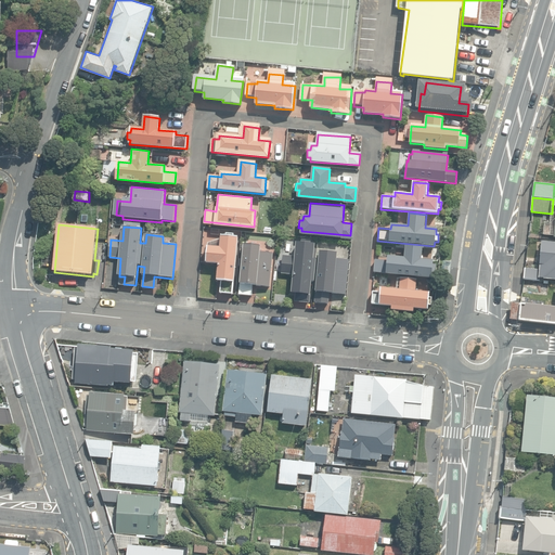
[(219,293),(233,294),(239,237),(220,235),(219,247),(208,246),(206,262),(219,263),(217,281),(220,281),(219,293)]
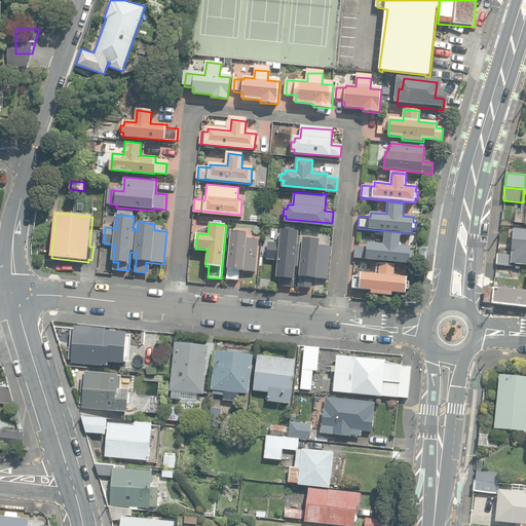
[(280,286),(294,287),(296,269),(298,269),(301,246),(299,245),(300,232),(294,231),(294,229),(287,229),(287,232),(284,232),(283,243),(269,242),(268,258),(280,259),(277,278),(282,279),(280,286)]
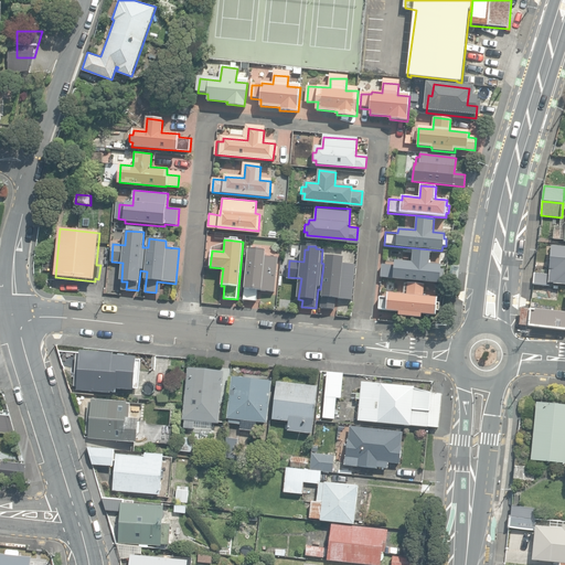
[(548,284),(550,284),(564,285),(564,247),(552,247),(550,275),(548,284)]
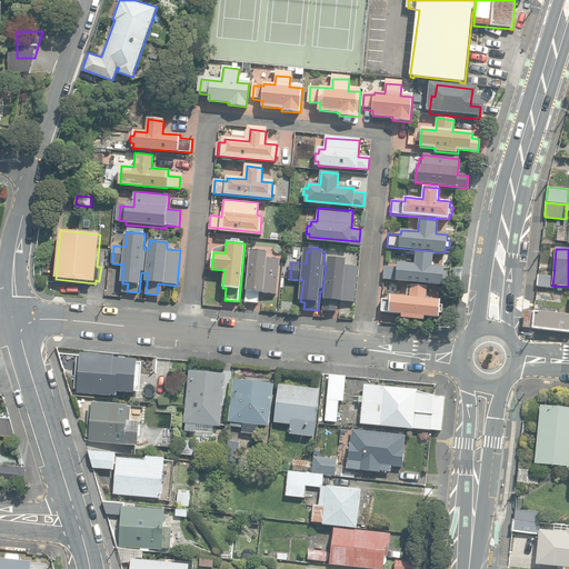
[(246,302),(259,303),(260,293),(278,295),(279,258),(269,258),(269,252),(251,250),(246,302)]
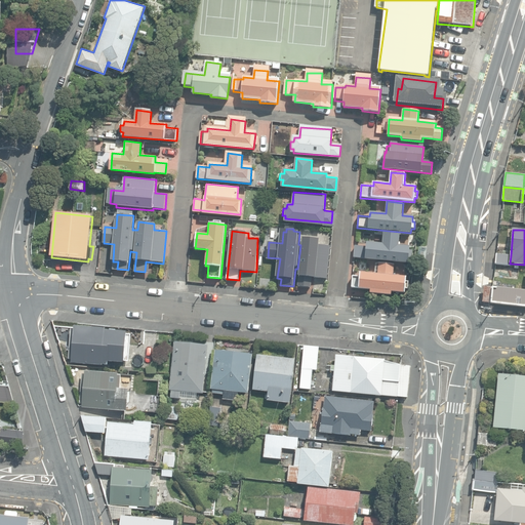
[(353,257),(407,261),(409,246),(398,245),(399,233),(384,231),(382,243),(366,242),(365,246),(354,245),(353,257)]
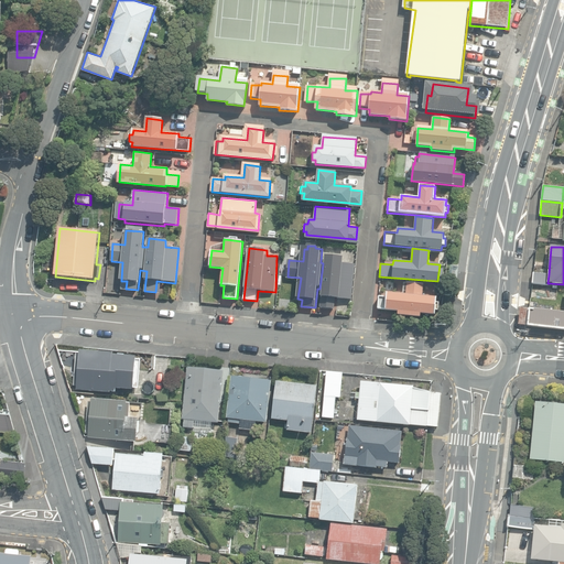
[(343,257),(326,256),(322,307),(334,308),(334,297),(349,300),(353,264),(343,263),(343,257)]
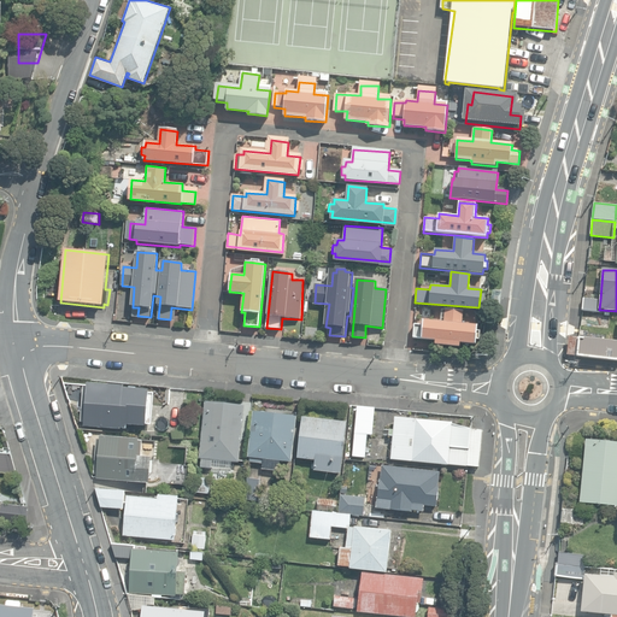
[(600,312),(600,310),(599,310),(600,300),(583,299),(582,310),(600,312)]
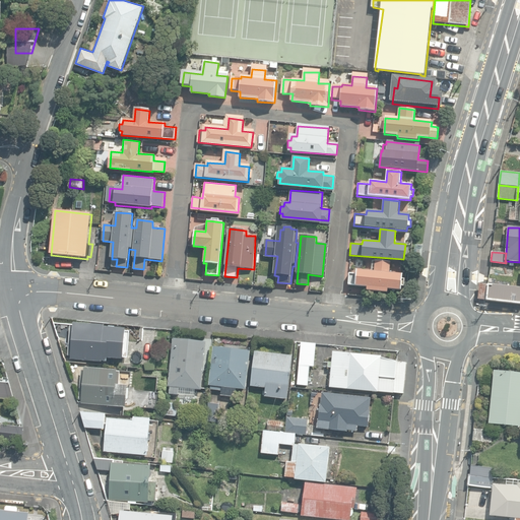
[(367,290),(387,291),(387,287),(401,289),(402,273),(389,272),(390,261),(375,260),(374,269),(356,267),(356,273),(349,272),(348,285),(367,286),(367,290)]
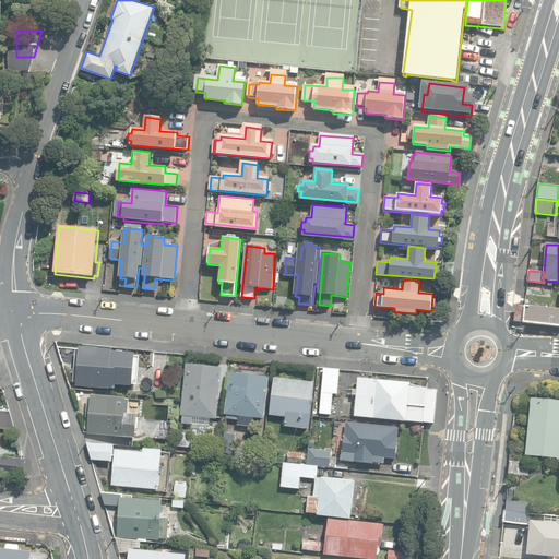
[(533,294),(545,294),(546,284),(534,283),(533,294)]
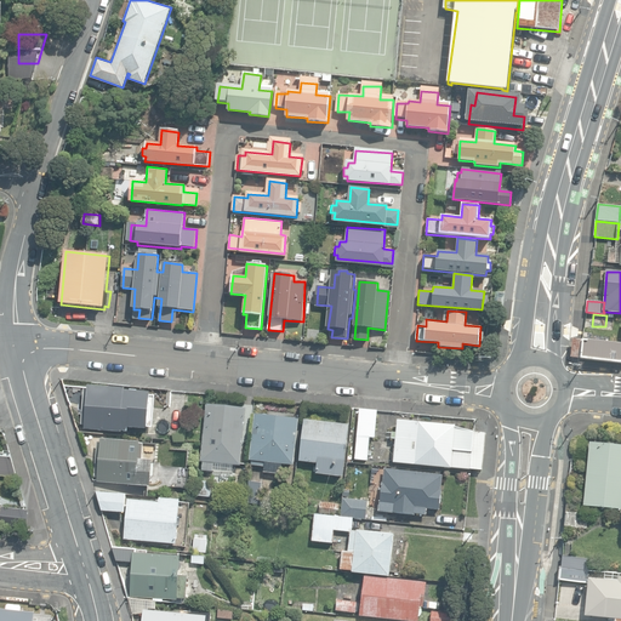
[(571,358),(620,363),(620,342),(573,339),(571,358)]
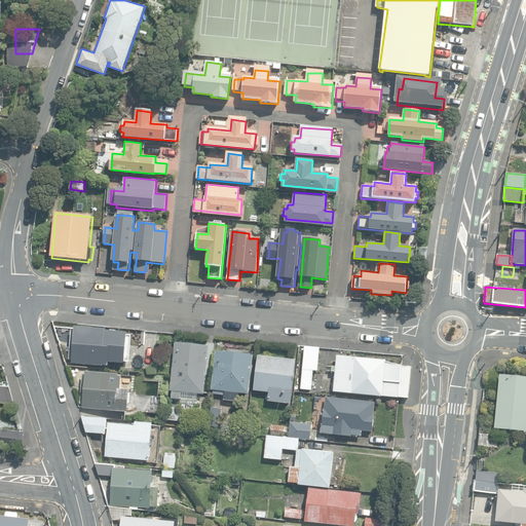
[(71,364),(103,366),(103,365),(107,366),(108,362),(124,364),(127,333),(106,331),(107,329),(75,327),(74,330),(72,330),(69,360),(72,361),(71,364)]
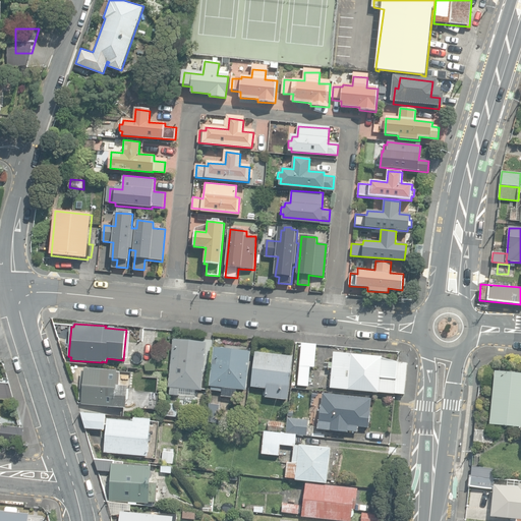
[(170,394),(178,395),(179,389),(203,391),(208,343),(174,339),(168,388),(171,388),(170,394)]
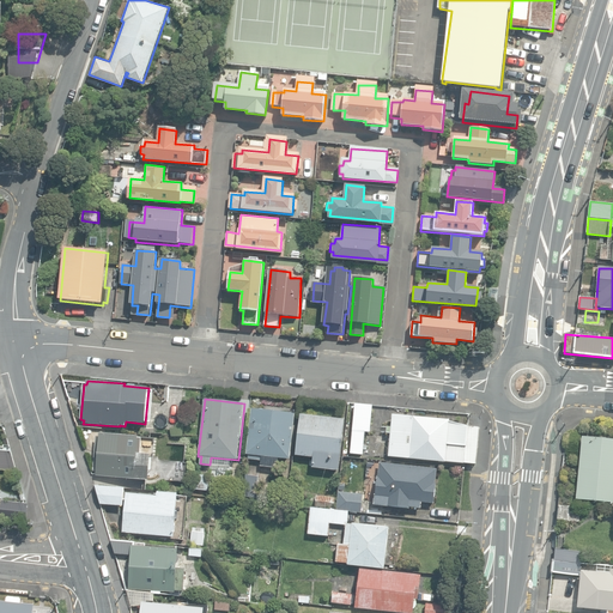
[(350,453),(363,454),(364,431),(369,431),(371,405),(354,402),(350,453)]
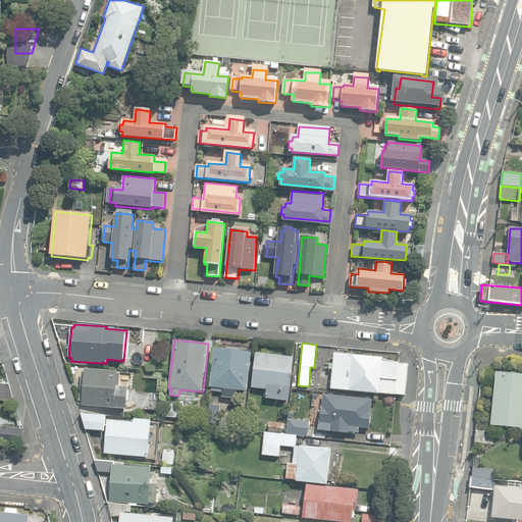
[(222,394),(231,395),(231,389),(247,392),(252,353),(215,349),(210,386),(212,387),(212,390),(222,393),(222,394)]
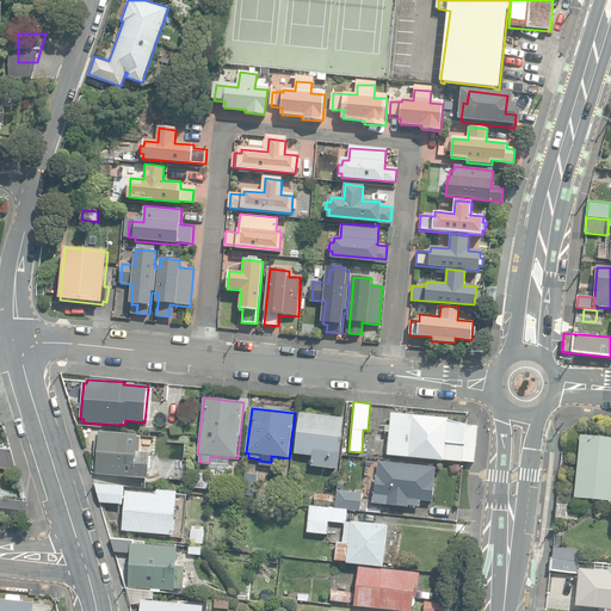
[(312,466),(338,469),(344,419),(300,413),(295,455),(313,456),(312,466)]
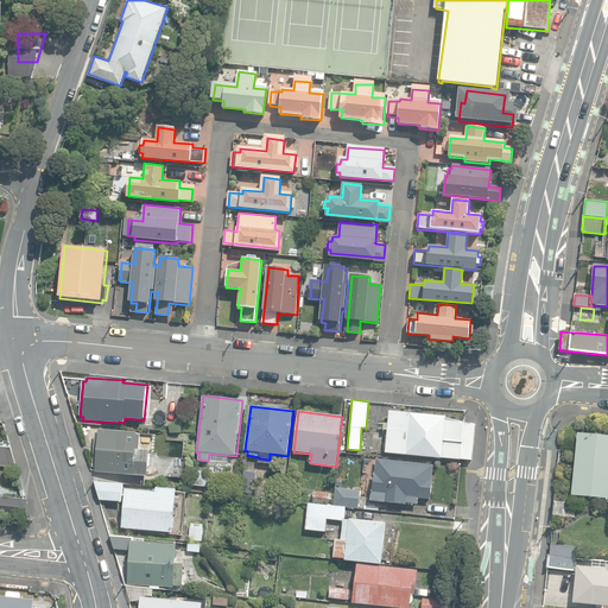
[(385,453),(461,460),(472,460),(475,424),(464,423),(445,418),(445,416),(390,411),(388,424),(385,424),(384,430),(387,430),(385,453)]
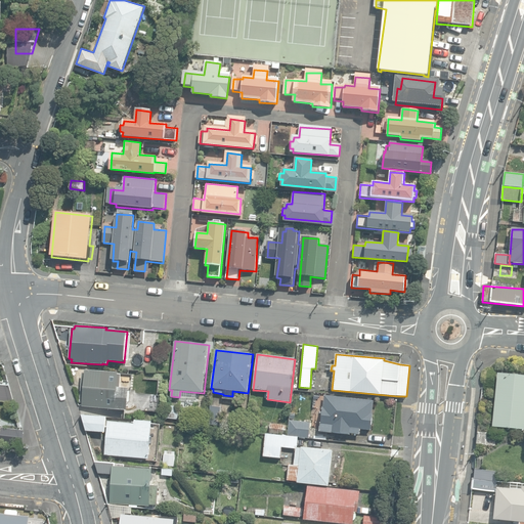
[(82,406),(127,411),(128,402),(130,402),(131,391),(129,391),(129,388),(118,387),(118,385),(122,386),(123,374),(86,369),(85,373),(82,373),(79,403),(82,403),(82,406)]
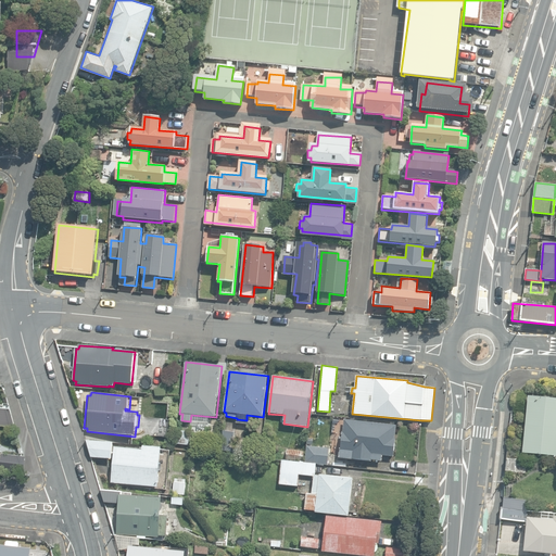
[(522,453),(555,456),(555,397),(528,396),(522,453)]
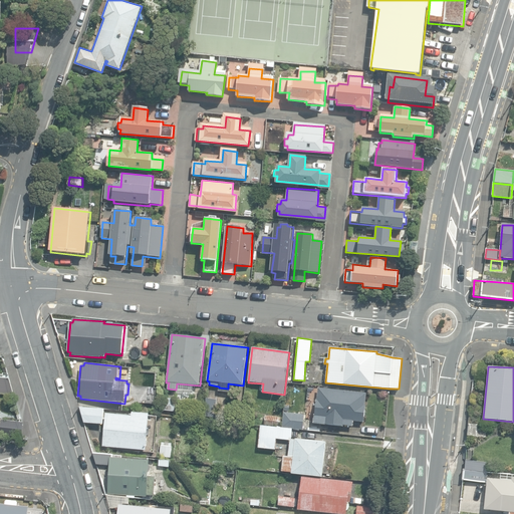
[(0,395),(11,397),(12,386),(0,383),(0,395)]
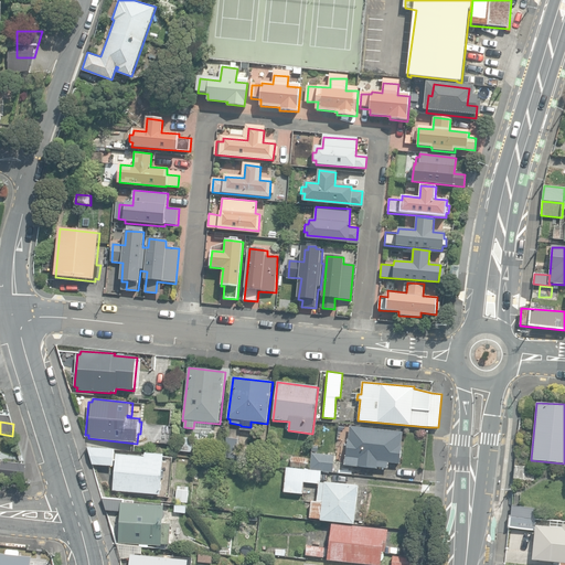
[(377,467),(388,468),(390,462),(400,464),(403,432),(351,426),(349,438),(348,438),(345,465),(377,468),(377,467)]
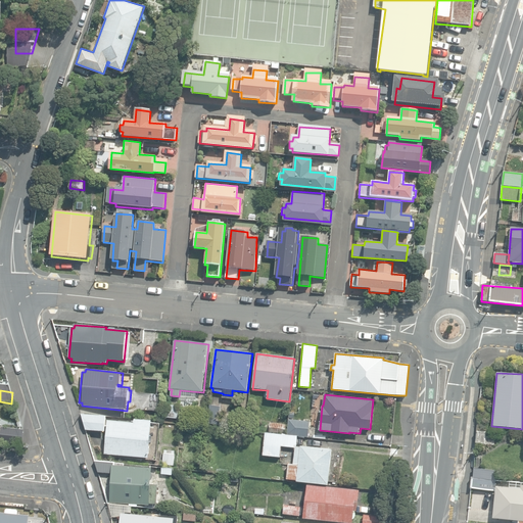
[(168,418),(177,419),(179,407),(169,406),(168,418)]
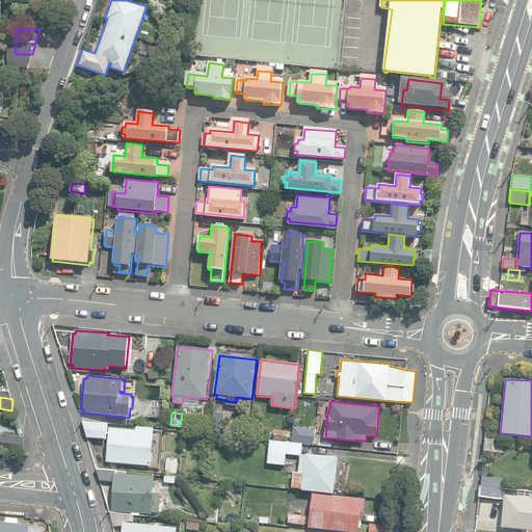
[(212,431),(222,432),(224,415),(214,413),(212,431)]
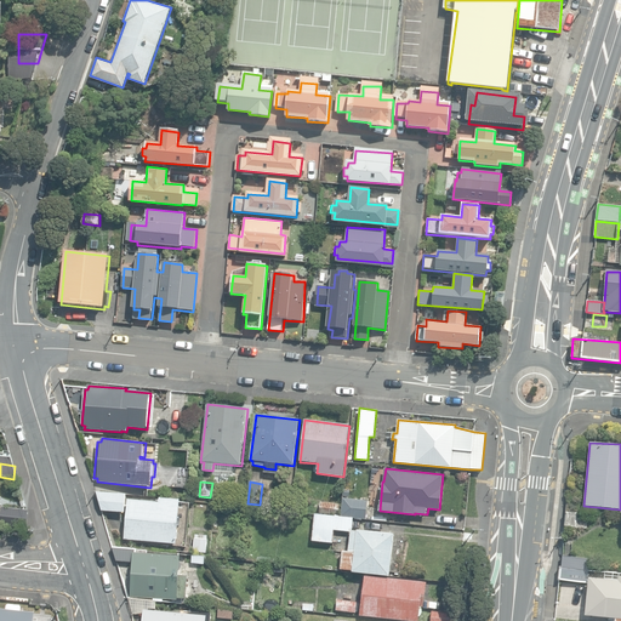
[(102,511),(125,511),(126,496),(97,493),(102,511)]
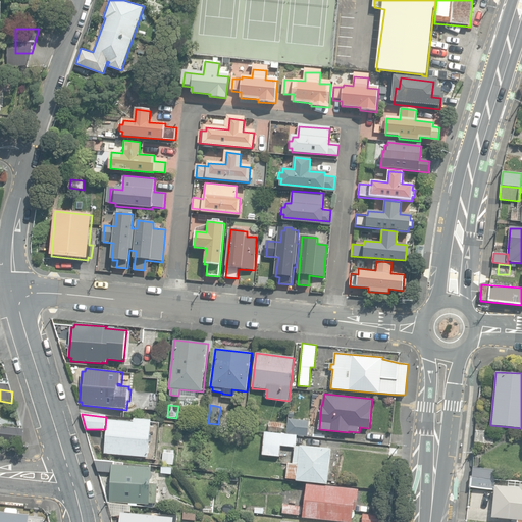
[(108,420),(105,453),(149,458),(152,420),(135,418),(134,422),(108,420)]
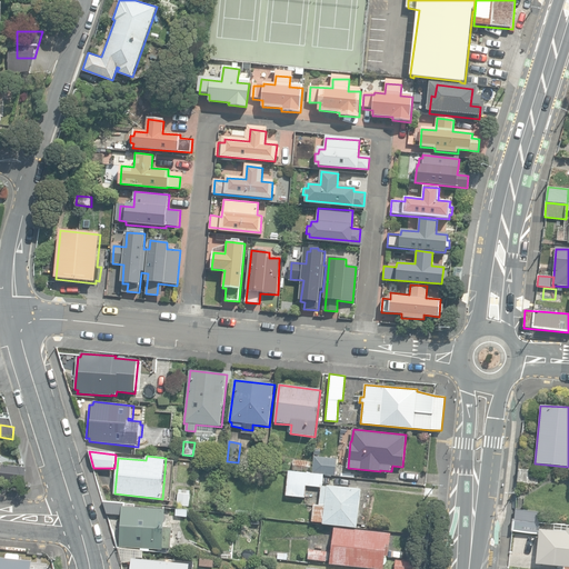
[(312,473),(336,476),(338,459),(315,456),(312,473)]
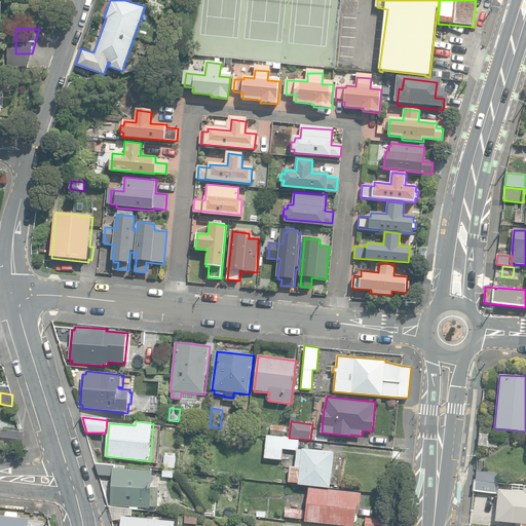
[(271,435),(288,437),(289,427),(272,425),(271,435)]
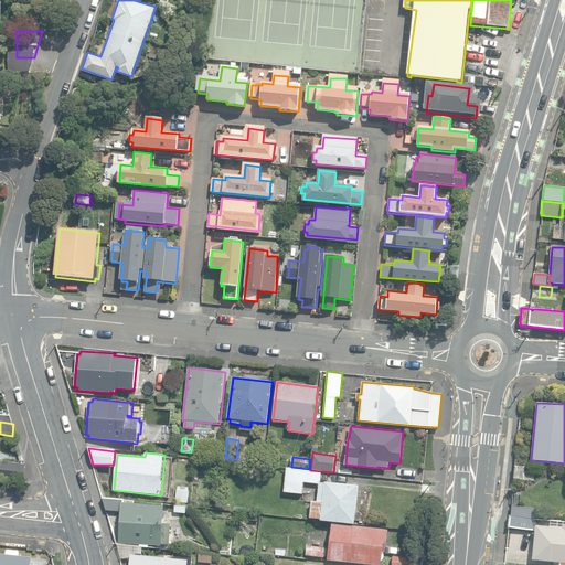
[(2,477),(23,479),(23,478),(24,466),(3,464),(2,477)]
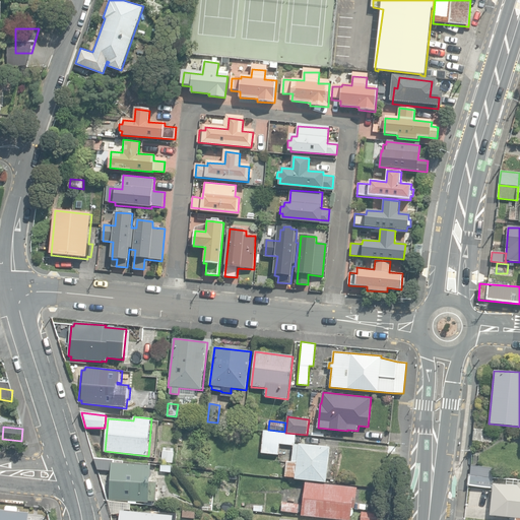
[(473,441),(492,443),(493,430),(474,429),(473,441)]
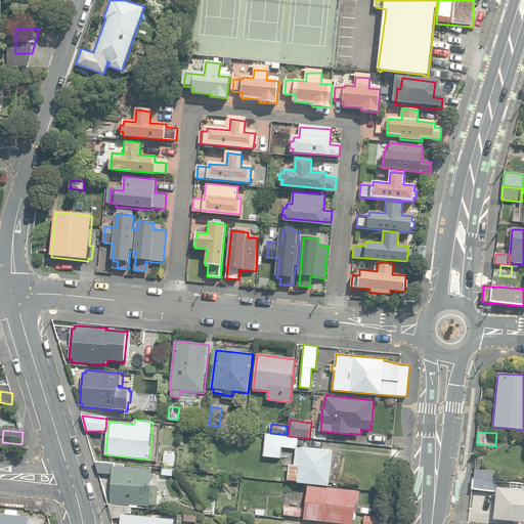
[(264,456),(281,459),(282,447),(296,449),(297,449),(299,438),(266,434),(264,456)]
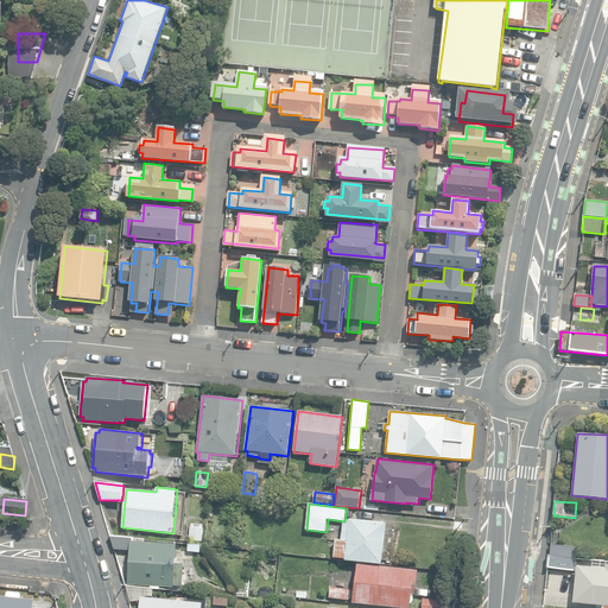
[(346,561),(381,564),(386,524),(350,519),(350,521),(343,521),(342,542),(336,540),(334,558),(346,559),(346,561)]
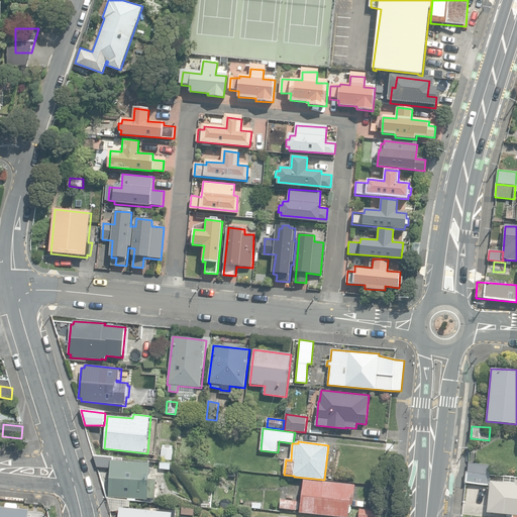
[(128,500),(152,502),(152,499),(157,499),(158,480),(151,479),(151,474),(152,473),(152,472),(152,471),(152,469),(151,468),(151,462),(114,459),(114,456),(94,455),(98,468),(110,469),(110,466),(111,467),(110,475),(108,475),(107,484),(109,484),(109,496),(128,498),(128,500)]
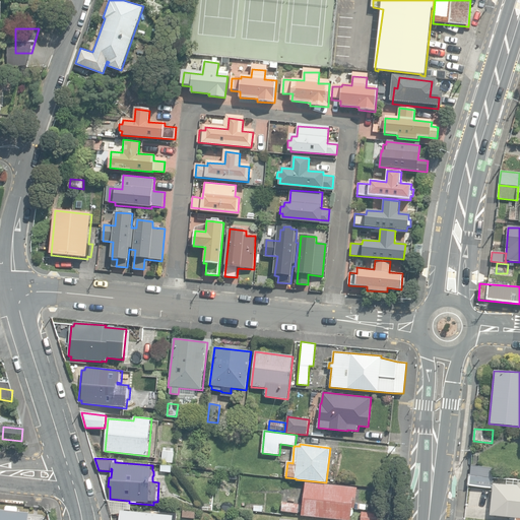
[(470,475),(493,477),(494,468),(471,466),(470,475)]
